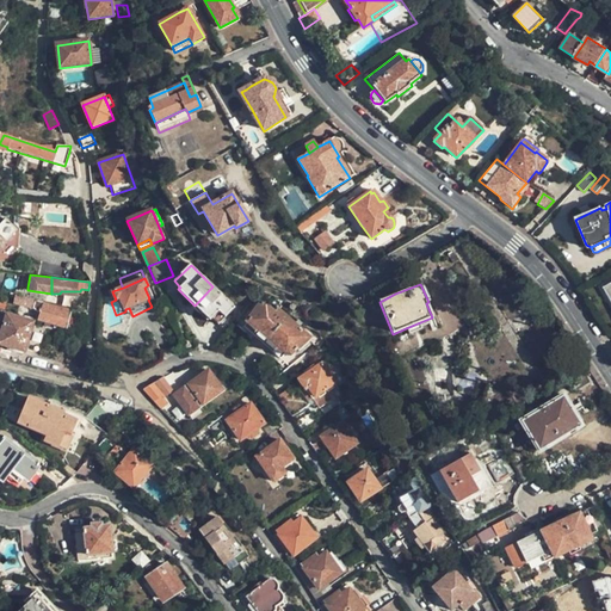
[(213,287),(195,306),(210,321),(213,319),(223,329),(235,318),(230,313),(234,308),(213,287)]
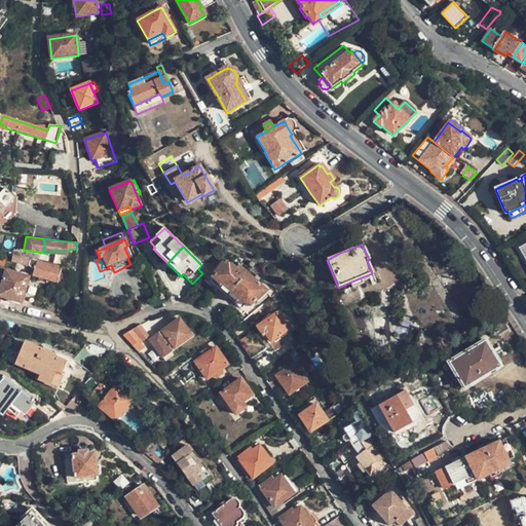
[(35,260),(17,256),(16,260),(20,260),(20,263),(23,264),(27,265),(32,269),(35,260)]
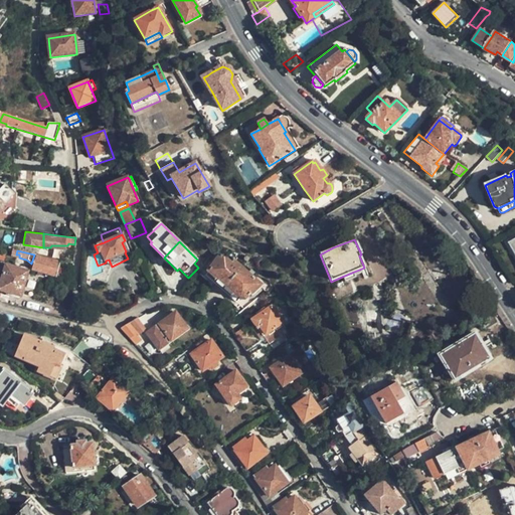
[(31,264),(30,270),(54,277),(59,261),(34,254),(31,264)]
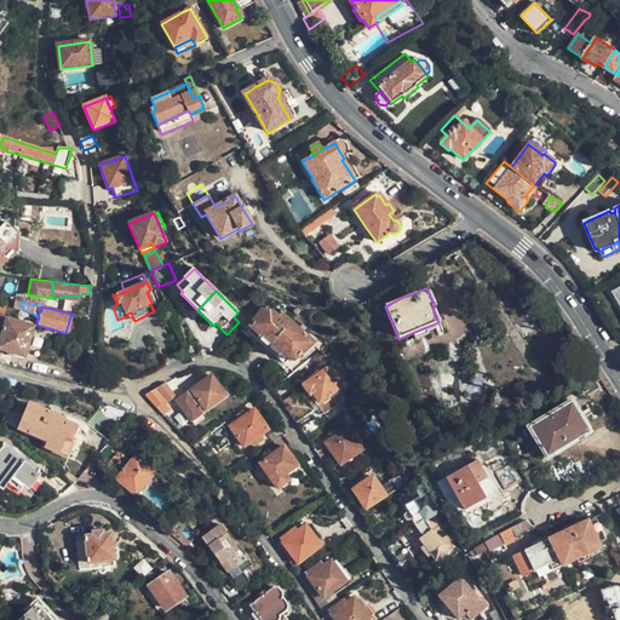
[(259,338),(269,346),(279,337),(291,323),(282,315),(277,319),(268,309),(251,326),(262,336),(259,338)]
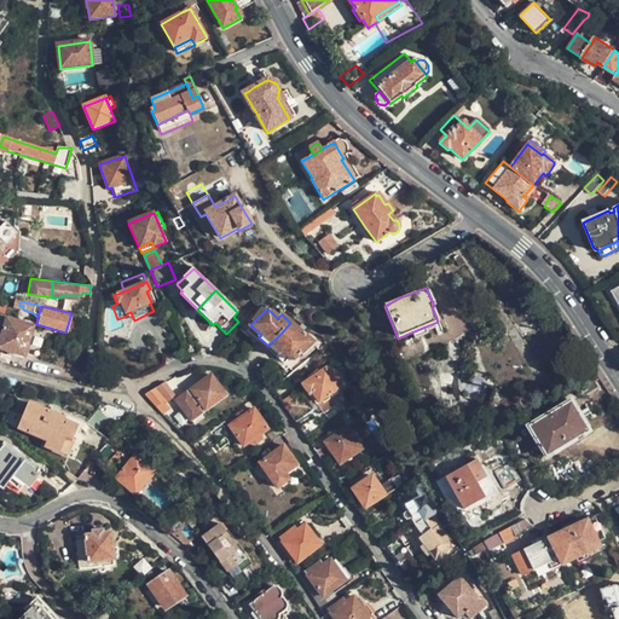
[(86,333),(87,317),(75,314),(70,329),(86,333)]
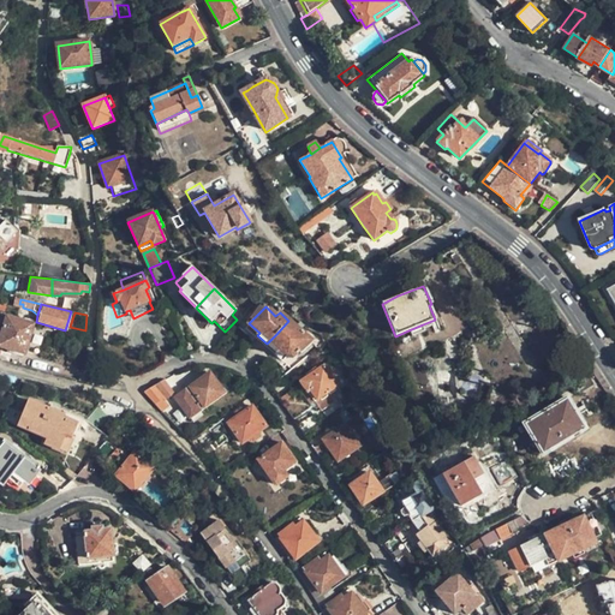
[(0,345),(23,352),(31,323),(5,316),(0,329),(0,345)]
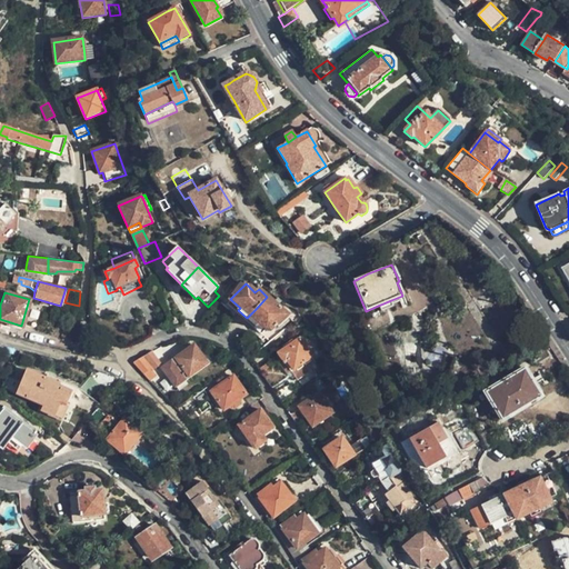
[(256,309),(247,318),(256,326),(257,323),(265,331),(271,329),(285,313),(267,297),(256,309)]
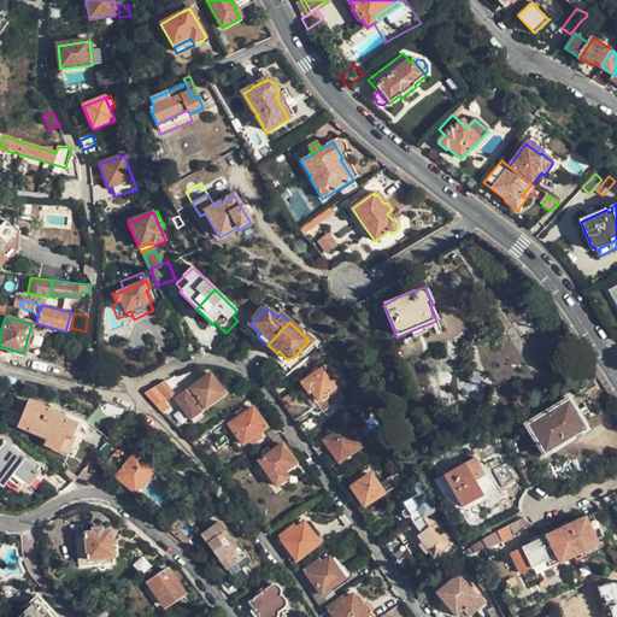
[(424,325),(410,331),(413,340),(428,334),(424,325)]
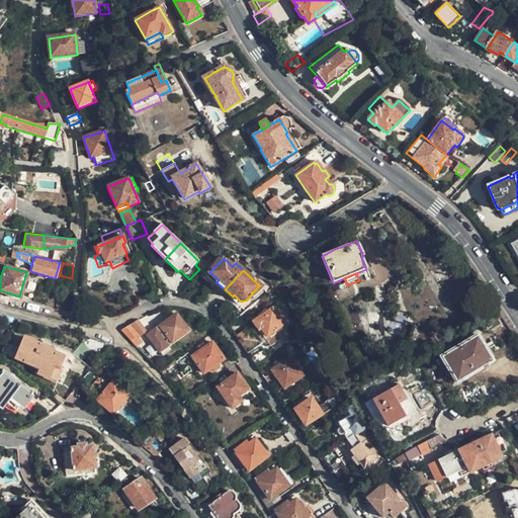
[(272,309),(286,330),(289,328),(275,307),(272,309)]
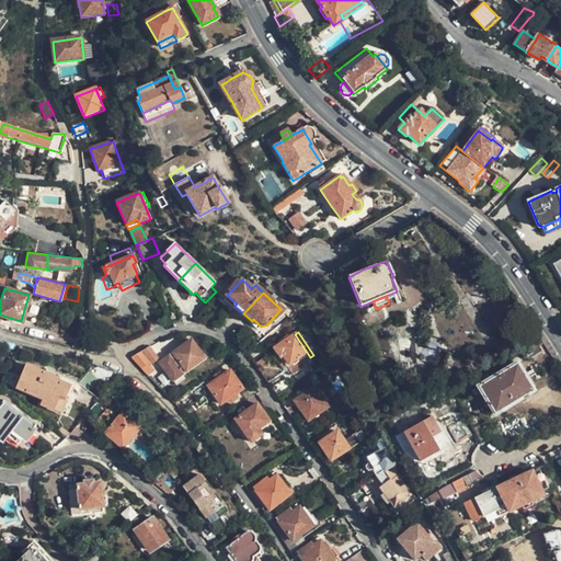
[(312,359),(310,357),(295,334),(274,348),(292,374),(312,359)]
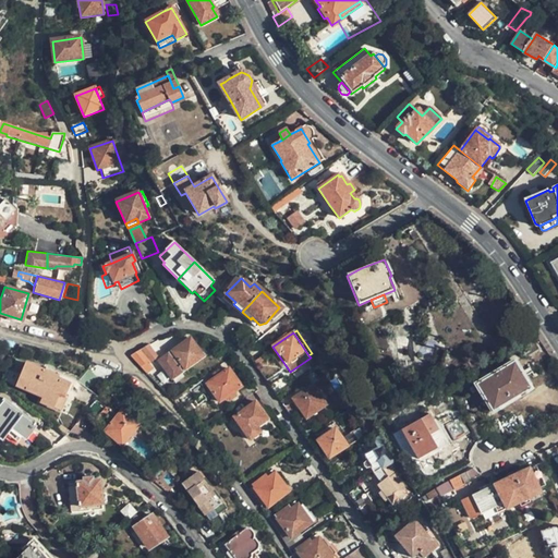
[(173,378),(203,356),(191,338),(160,359),(173,378)]
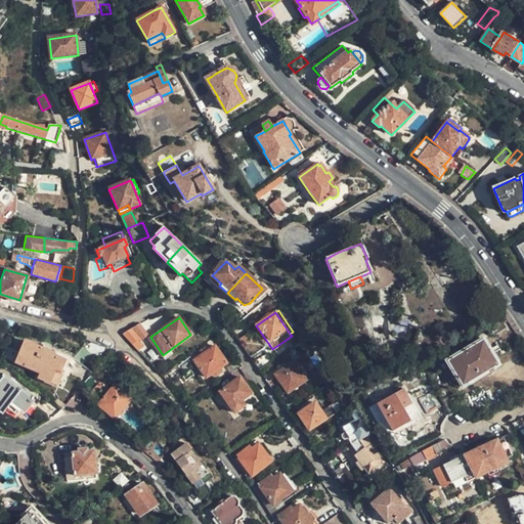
[(500,319),(486,329),(490,336),(495,336),(506,329),(500,319)]
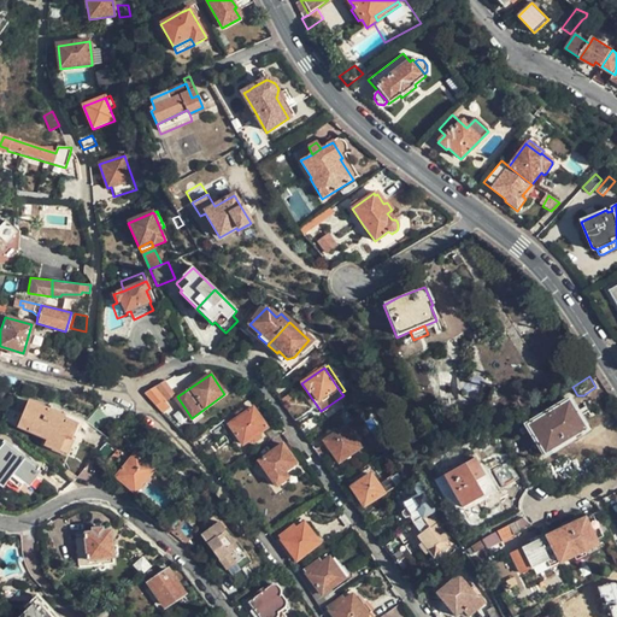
[(174,394),(164,381),(145,393),(162,412),(169,406),(165,401),(174,394)]
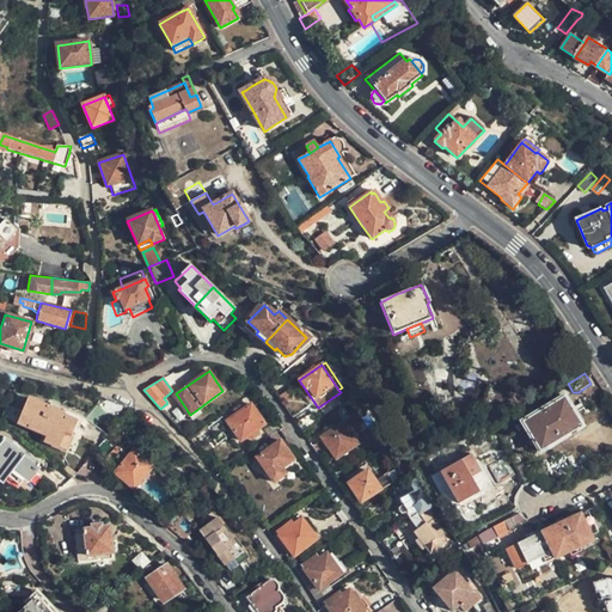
[(519,422),(526,433),(531,441),(538,453),(581,427),(563,396),(551,403),(519,422)]
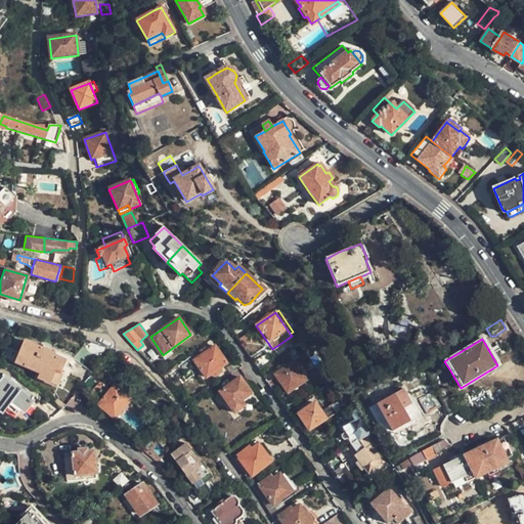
[(13,361),(38,373),(37,378),(53,385),(58,375),(60,375),(61,373),(60,372),(59,372),(63,363),(40,352),(41,348),(23,340),(13,361)]
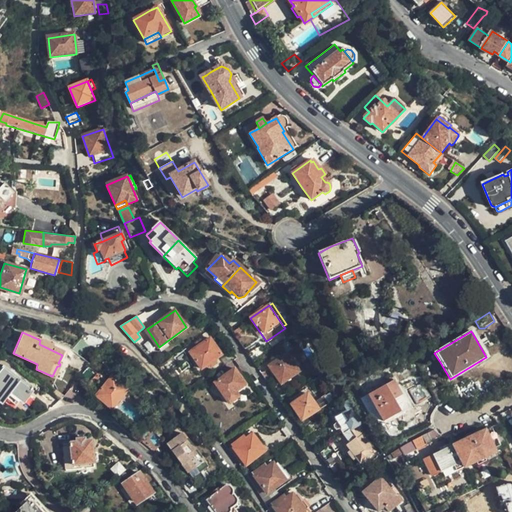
[(76,344),(94,357),(107,341),(103,338),(85,333),(76,344)]
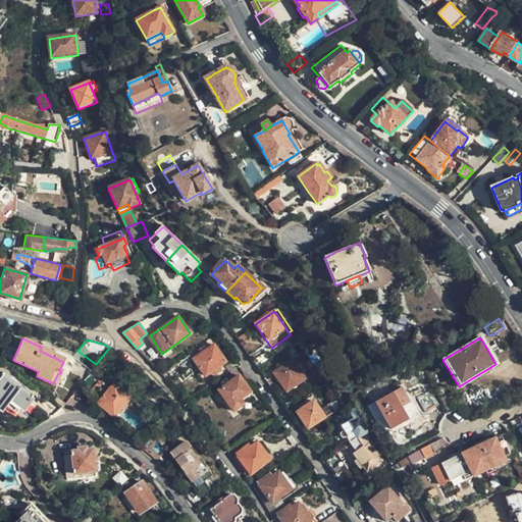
[(213,345),(206,350),(201,354),(194,359),(205,375),(211,371),(215,373),(219,370),(219,365),(224,361),(223,359),(226,357),(217,345),(215,348),(213,345)]
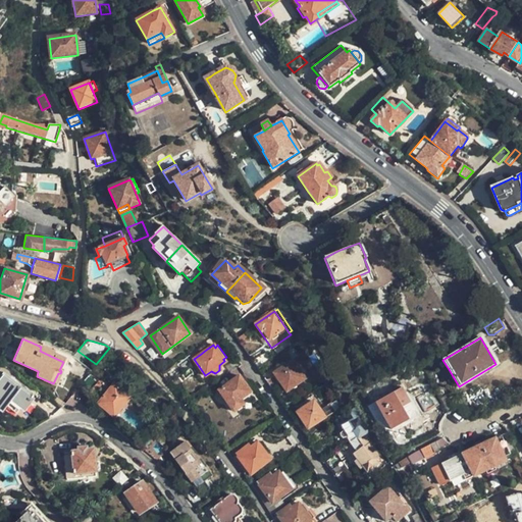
[(253,362),(258,369),(270,360),(265,353),(260,357),(253,362)]
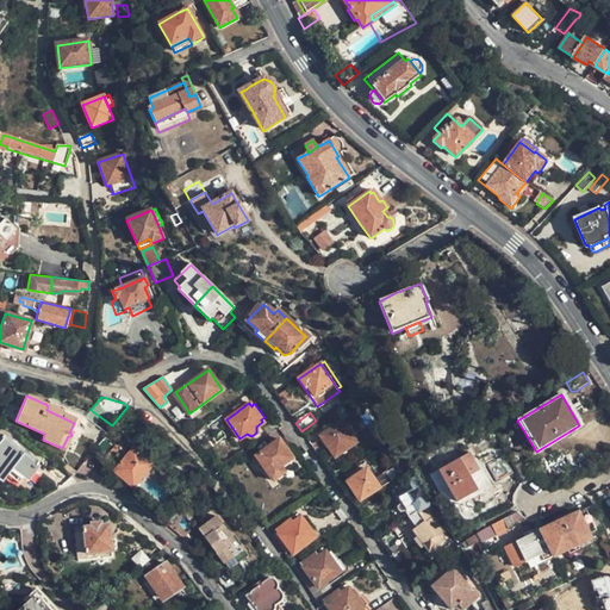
[(321,439),(311,444),(318,456),(327,449),(335,459),(358,442),(341,421),(318,435),(321,439)]
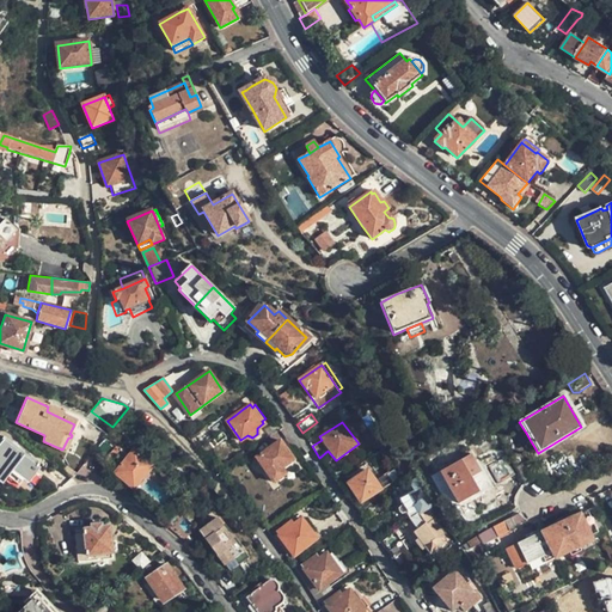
[(187,426),(181,430),(188,438),(193,435),(187,426)]
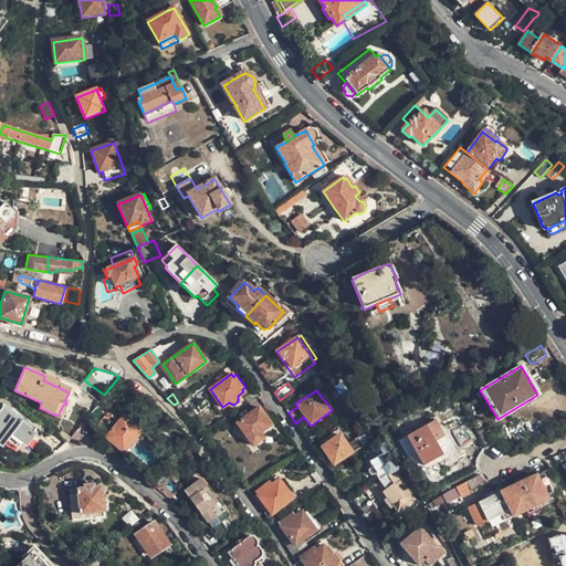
[(96,406),(86,419),(96,427),(107,413),(96,406)]
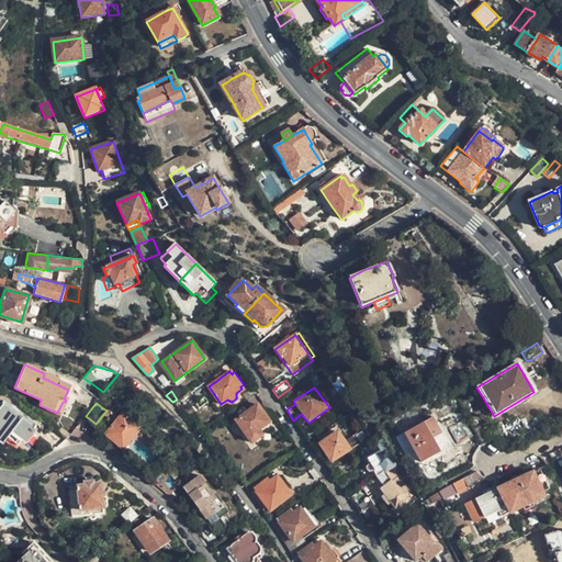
[(11,411),(1,404),(0,404),(0,442),(3,446),(13,434),(26,445),(34,436),(32,434),(34,430),(30,427),(31,425),(21,417),(19,419),(10,413),(11,411)]
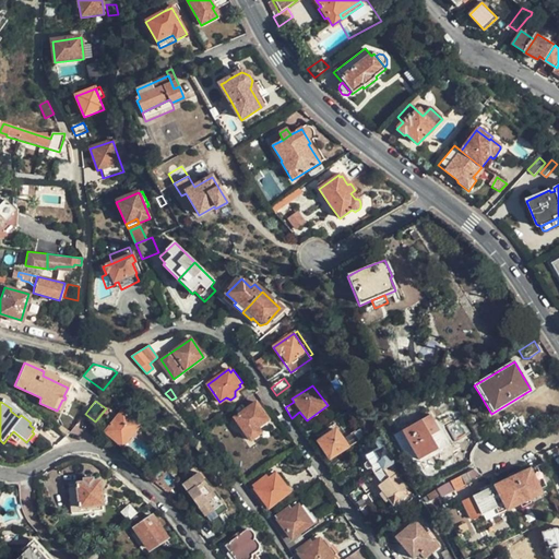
[(258,427),(269,419),(256,402),(234,417),(250,440),(261,432),(258,427)]
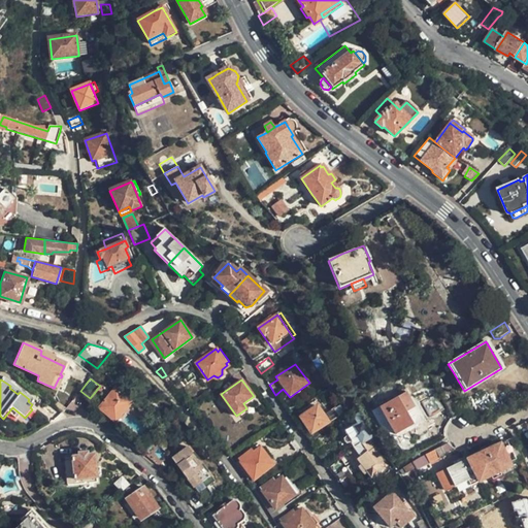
[(443,409),(434,395),(433,396),(427,386),(415,393),(429,418),(443,409)]
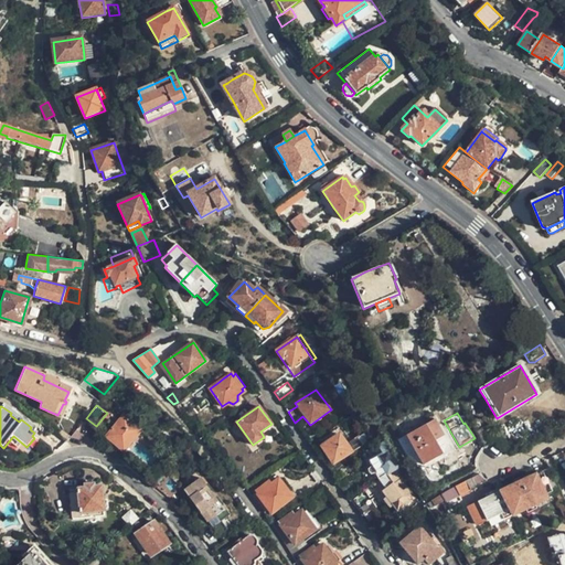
[(124,449),(140,429),(124,415),(107,436),(124,449)]
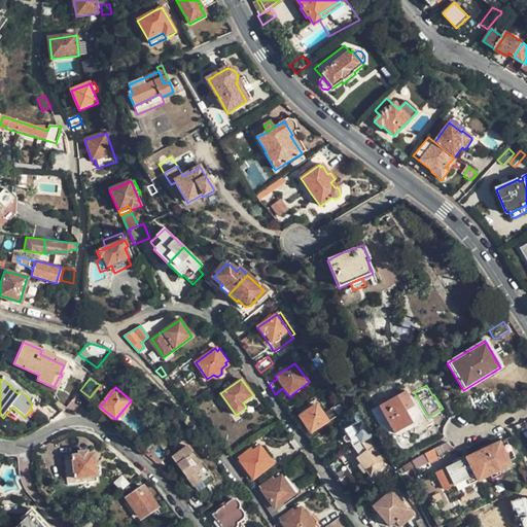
[(408,409),(415,405),(406,389),(381,403),(392,425),(402,419),(406,425),(415,420),(412,415),(408,409)]
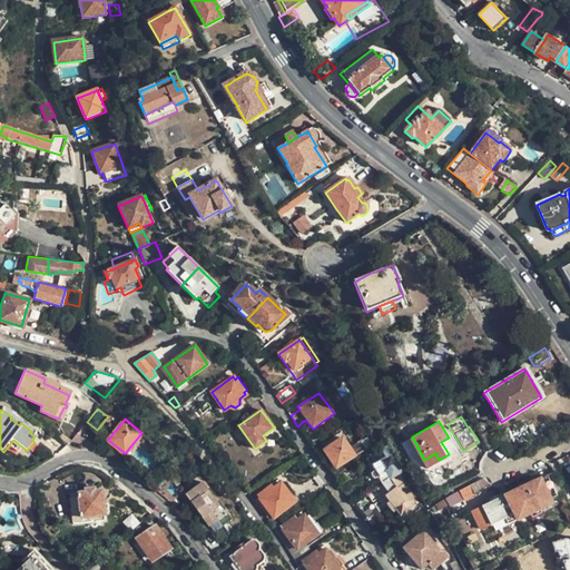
[(50,436),(45,431),(38,439),(43,443),(50,436)]
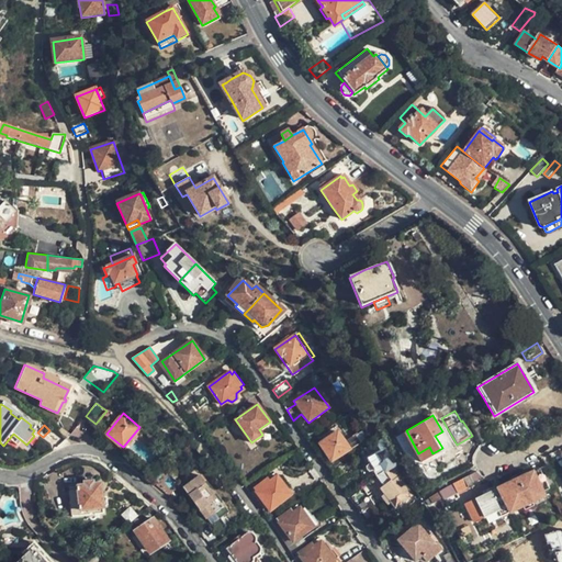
[(472,429),(481,446),(489,439),(480,426),(472,429)]
